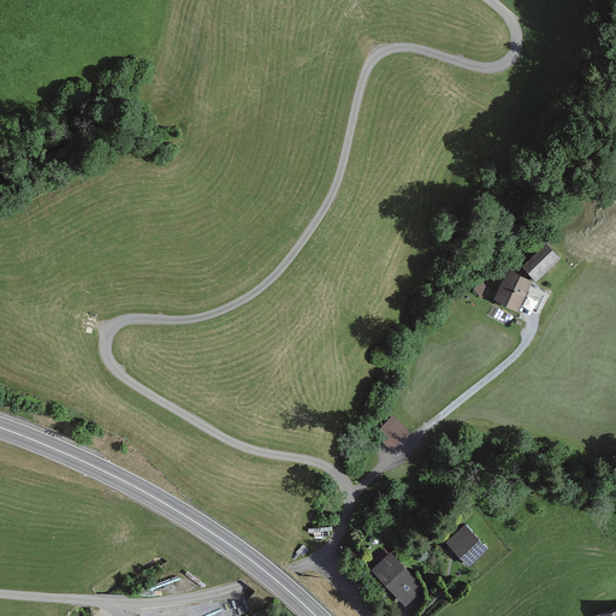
[(544,246),(521,267),(534,283),(558,260),(544,246)]
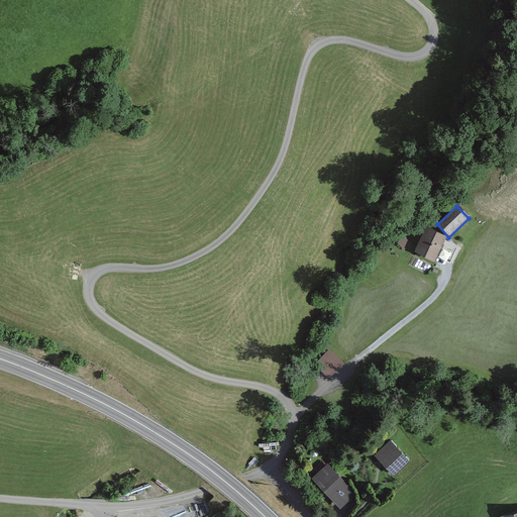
[(425,229),(414,253),(433,262),(443,237),(425,229)]
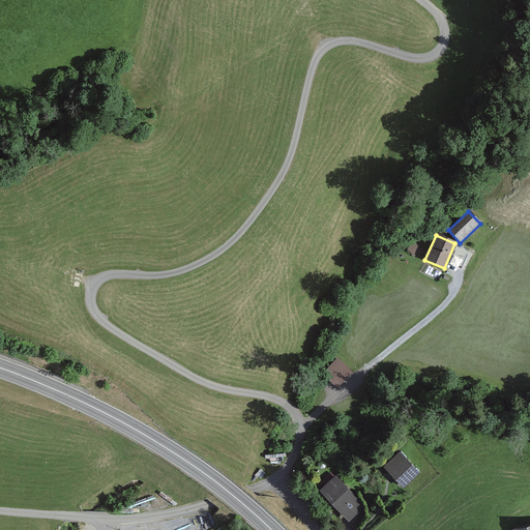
[(341,353),(326,367),(340,382),(355,366),(341,353)]
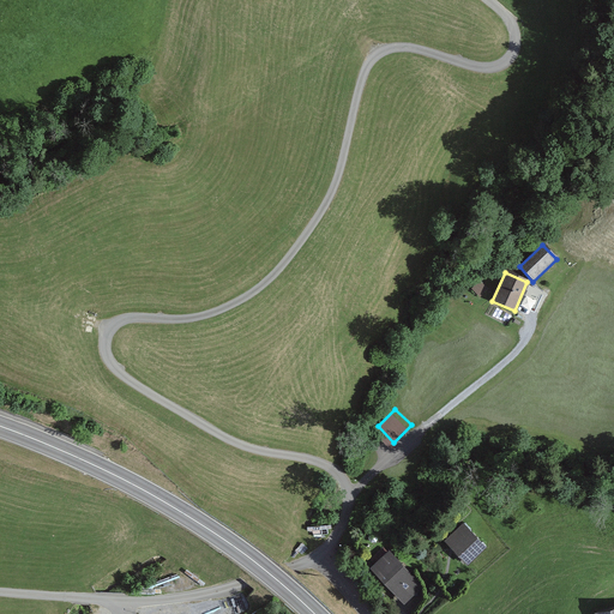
[(464,523),(444,541),(468,566),(487,547),(464,523)]
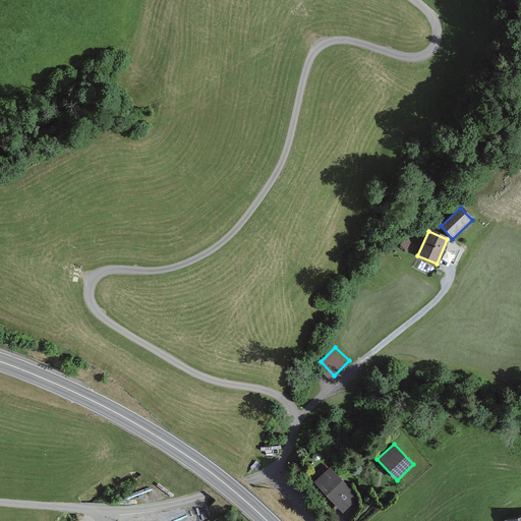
[(331,469),(313,483),(341,514),(357,500),(331,469)]
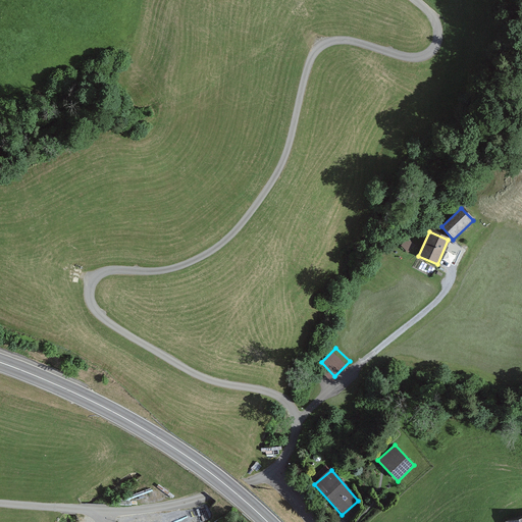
All buildings are outlined.
